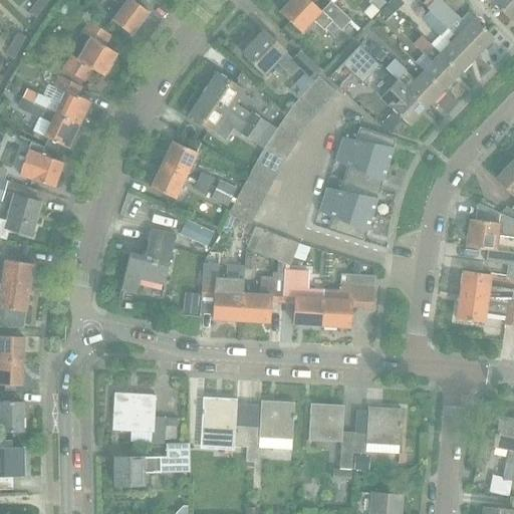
[(131,34),(148,11),(133,0),(112,0),(121,6),(111,19),(131,34)]
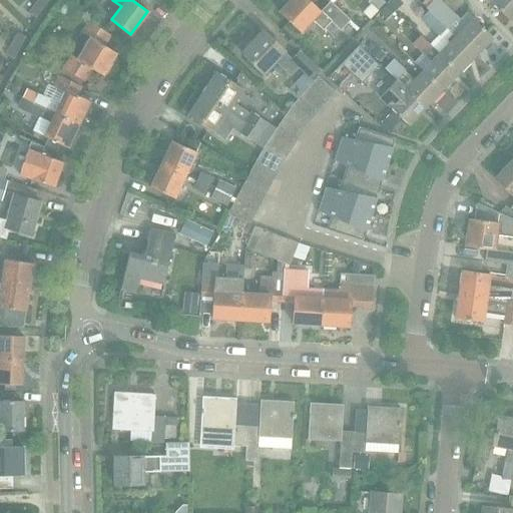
[(320,11),(309,0),(289,0),(279,11),(300,32),(312,20),(322,29),(330,21),(340,30),(349,20),(329,1),(320,11)]
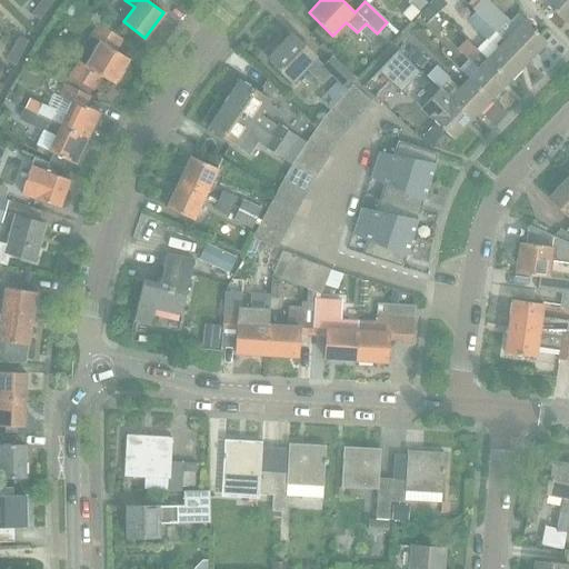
[(505,39),(527,60),(546,41),(517,13),(510,21),(488,0),(480,0),(472,9),(475,11),(496,30),(505,39)]
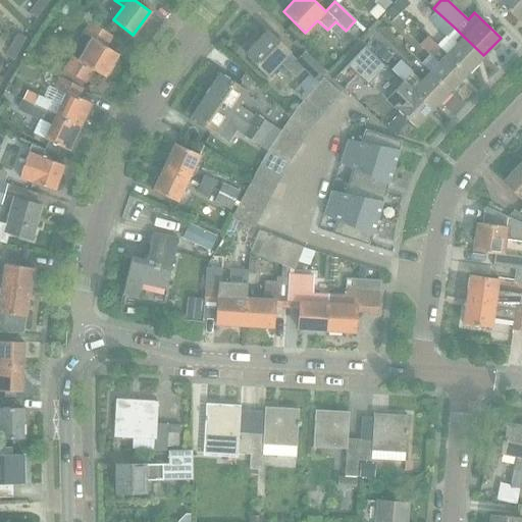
[(521,15),(521,0),(498,0),(518,20),(521,15)]
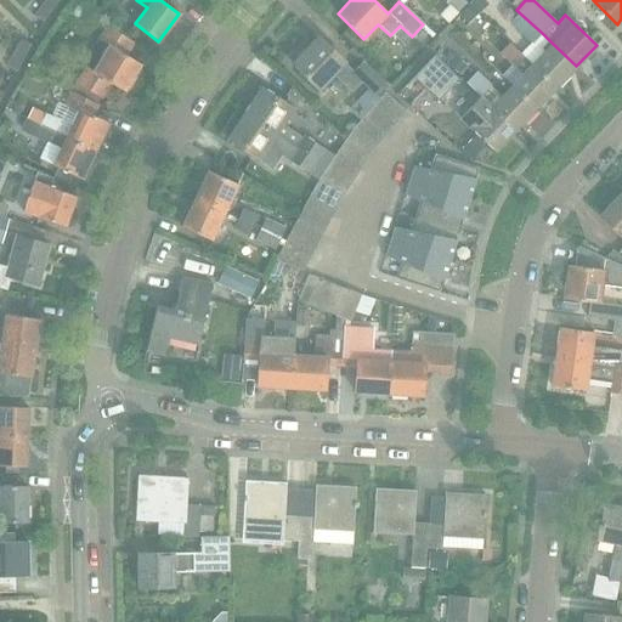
[(51,10),(44,3),(34,15),(43,22),(51,10)]
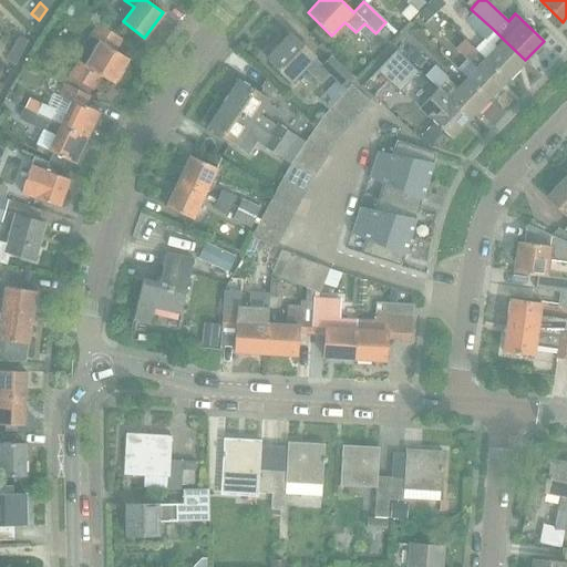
[(419,11),(410,3),(401,13),(410,21),(419,11)]
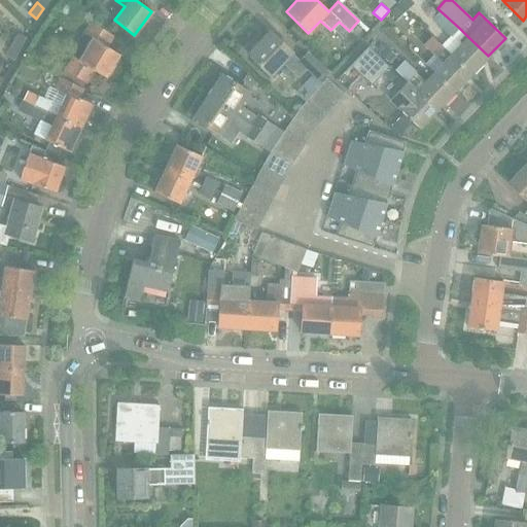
[(450,37),(459,28),(440,10),(431,20),(450,37)]
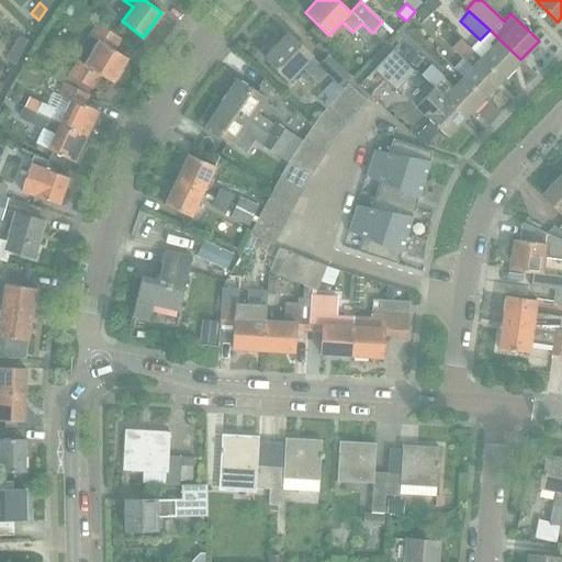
[(120,68),(126,57),(113,49),(121,37),(97,23),(89,35),(99,41),(85,65),(77,59),(68,75),(92,89),(100,75),(111,82),(113,80),(115,81),(122,69),(120,68)]
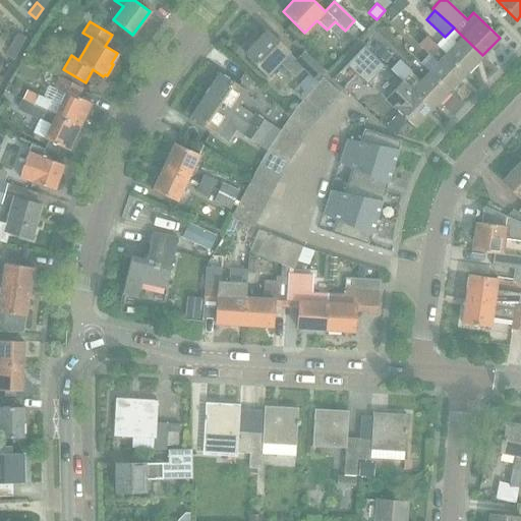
[(312,78),(322,68),(303,51),(295,60),(287,53),(288,52),(265,30),(243,52),(267,74),(279,62),(294,75),(301,67),(312,78)]
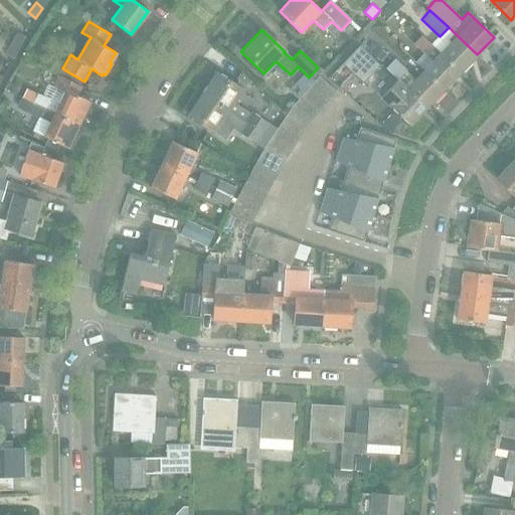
[(17,32),(11,43),(19,47),(25,36),(17,32)]
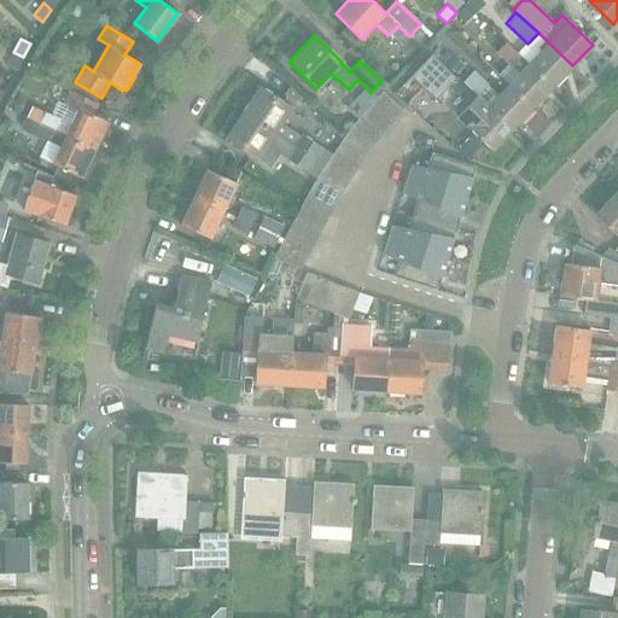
[(508,85),(532,108),(553,87),(529,64),(518,53),(506,42),(496,52),(508,63),(518,75),(508,85)]
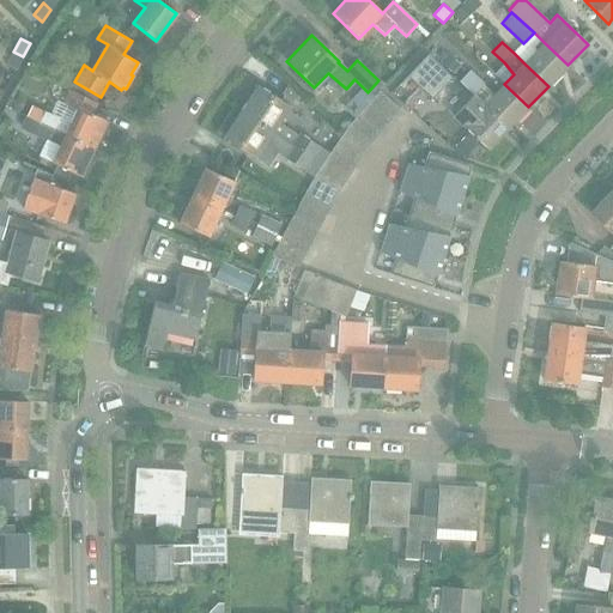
[(525,64),(548,86),(568,65),(544,42),(525,64)]
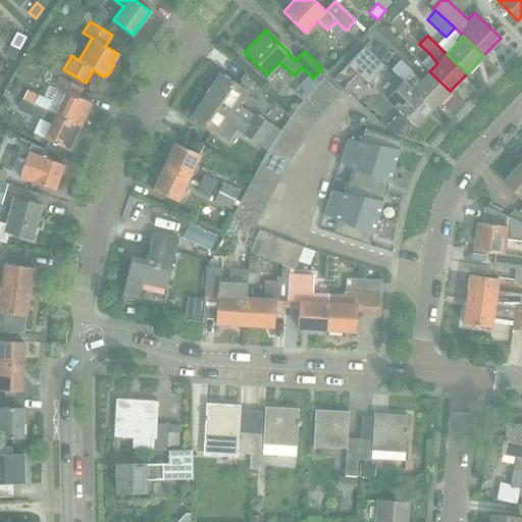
[(5,55),(13,59),(19,48),(11,44),(5,55)]
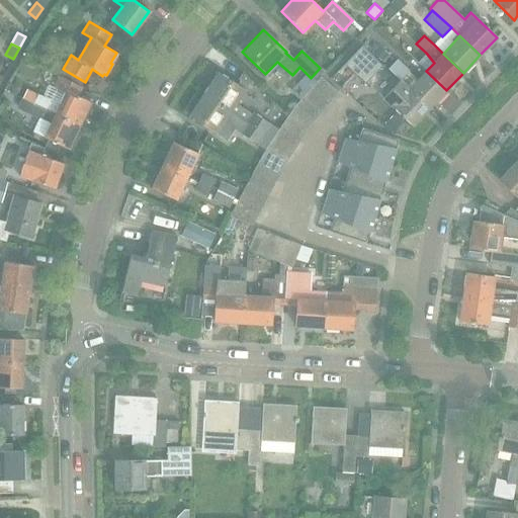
[(383,64),(369,52),(350,72),(364,84),(383,64)]
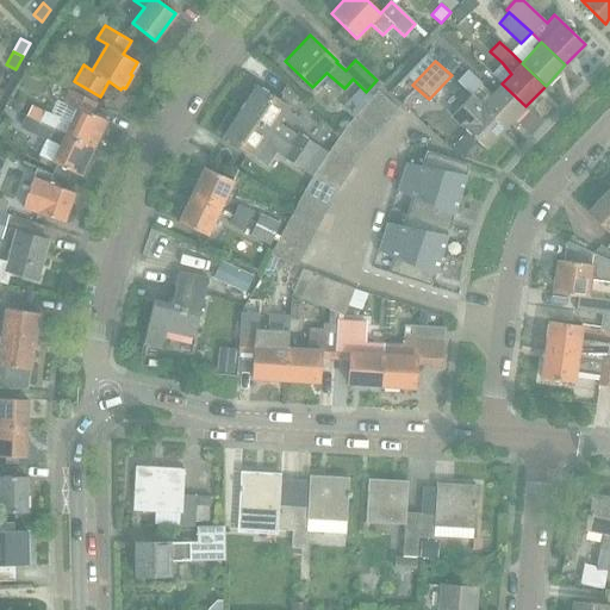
[(467,69),(456,80),(471,94),(481,83),(467,69)]
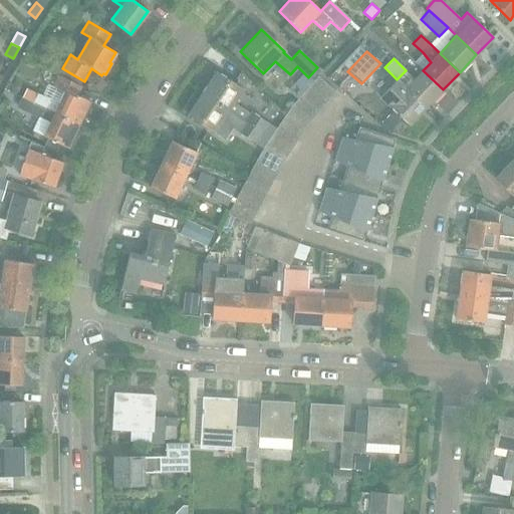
[(443,89),(423,70),(406,88),(426,106),(443,89)]
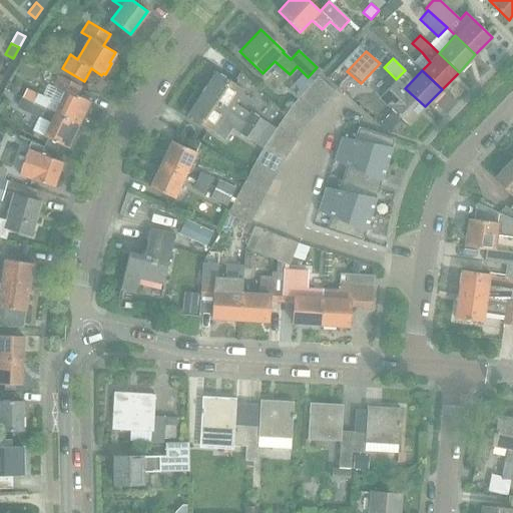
[(249,114),(232,102),(241,89),(215,71),(200,92),(261,132),(268,122),(250,111),(249,114)]
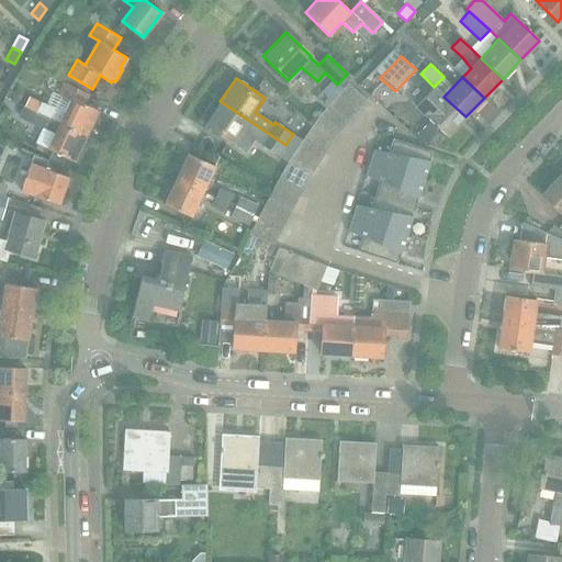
[(41,101),(35,112),(87,136),(99,111),(85,103),(89,93),(63,81),(57,94),(70,100),(64,115),(53,110),(54,108),(41,101)]
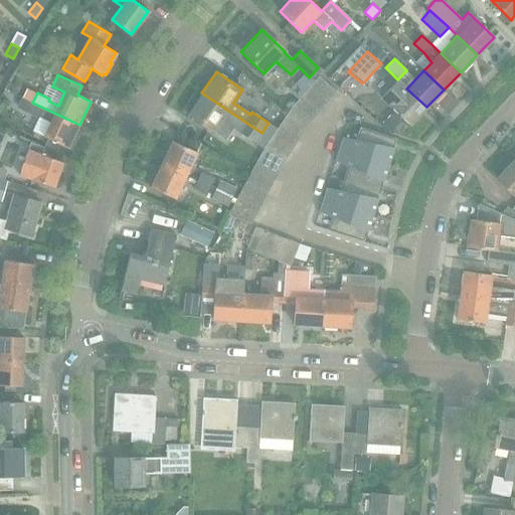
[(319,76),(310,87),(328,102),(336,93),(319,76)]
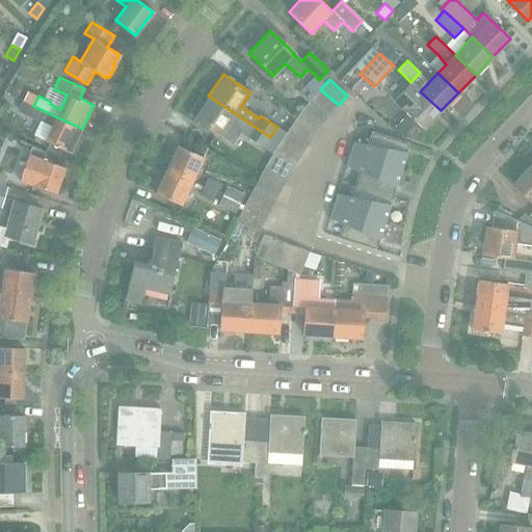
[(410,82),(394,101),(423,129),(441,110),(420,91),(410,82)]
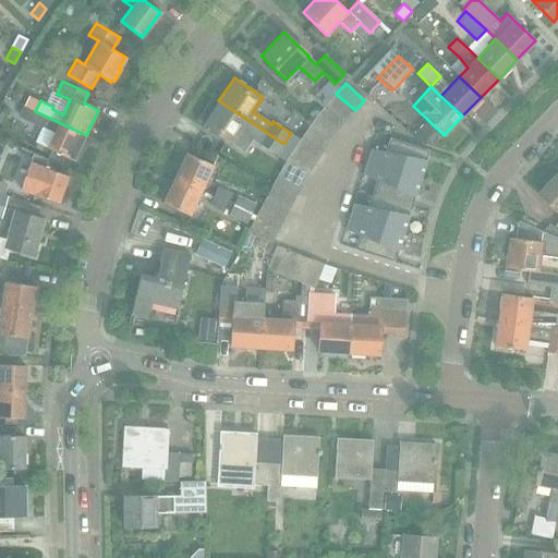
[(355,110),(336,94),(327,102),(347,121),(355,110)]
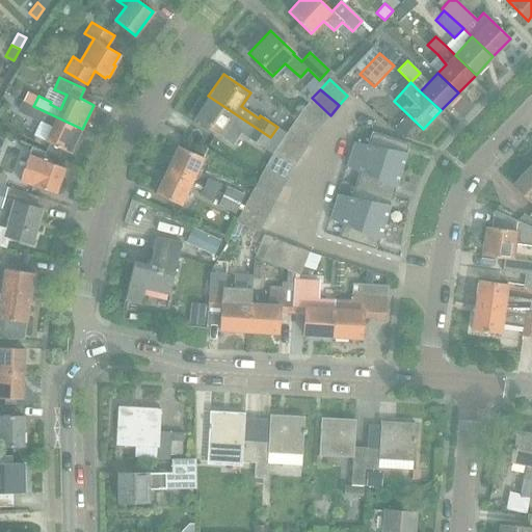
[(193,118),(221,136),(230,124),(247,135),(246,136),(263,148),(270,137),(208,96),(193,118)]
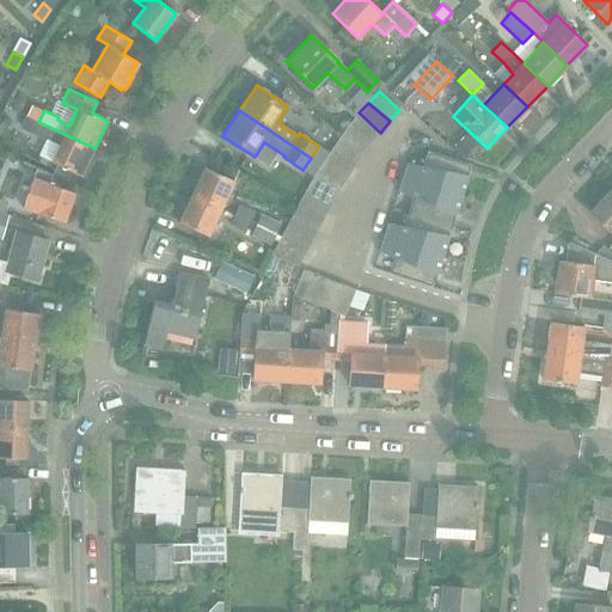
[(371,146),(380,133),(359,112),(347,124),(347,126),(371,146)]
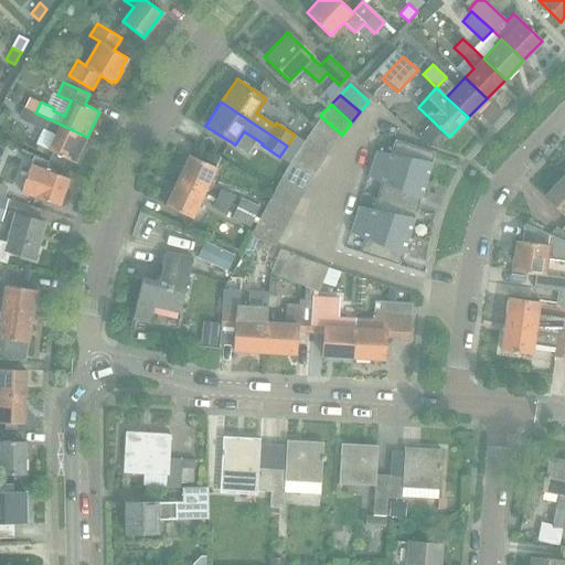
[(87,137),(35,113),(31,124),(44,130),(45,127),(56,132),(48,149),(75,162),(87,137)]
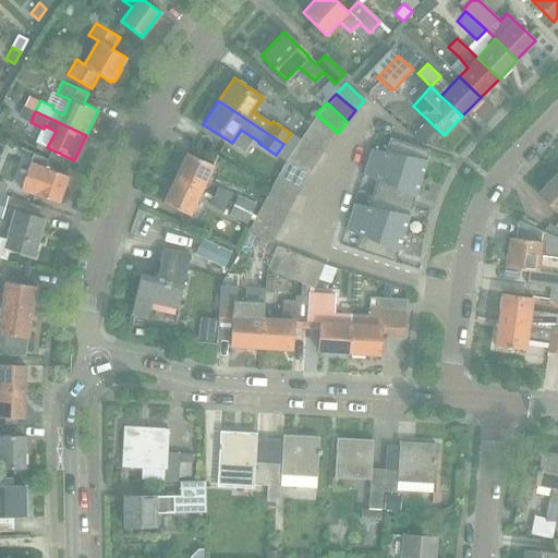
[(316,114),(307,128),(330,143),(338,133),(316,114)]
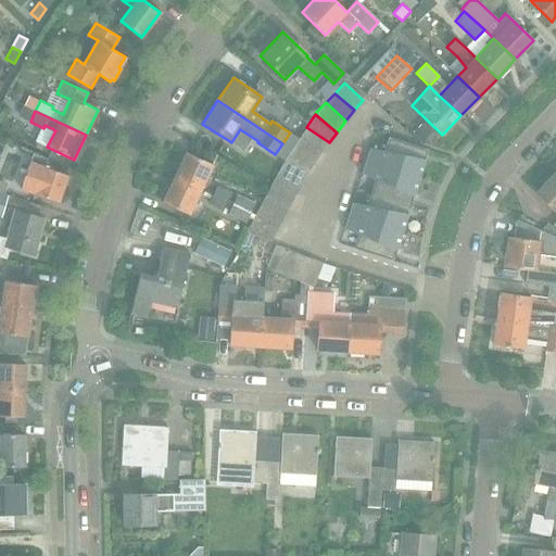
[(306,127),(300,137),(323,153),(329,142),(306,127)]
